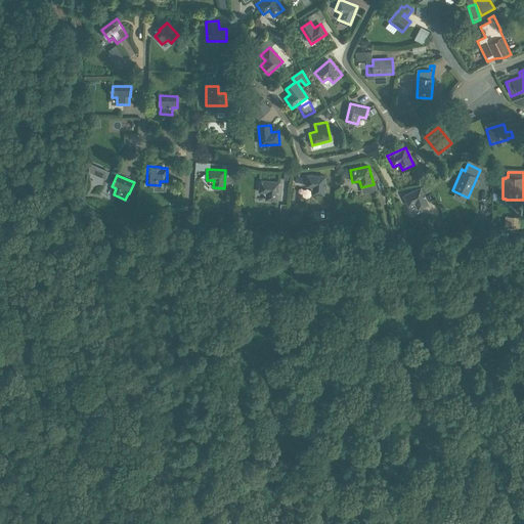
[(305,186),(313,187),(312,194),(324,195),(325,175),(306,175),(305,186)]
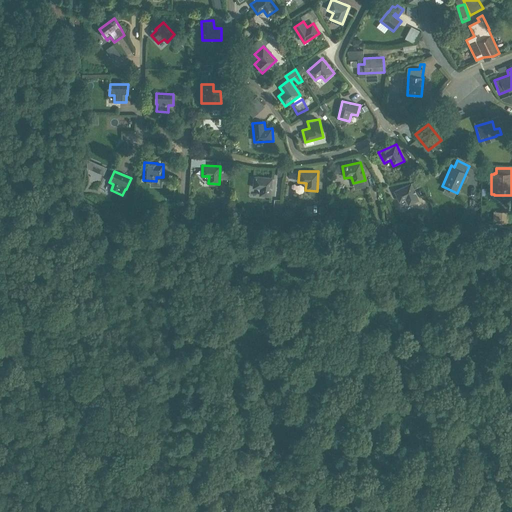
[(273,178),(254,176),(253,188),(260,189),(259,196),(271,197),(273,178)]
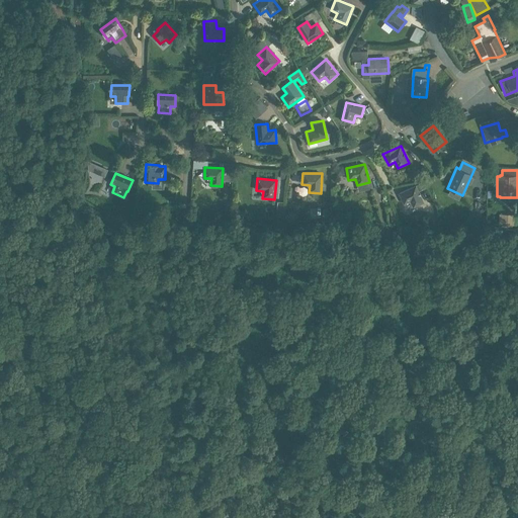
[(424,181),(416,185),(399,193),(404,204),(410,201),(413,207),(424,202),(419,191),(427,188),(424,181)]
